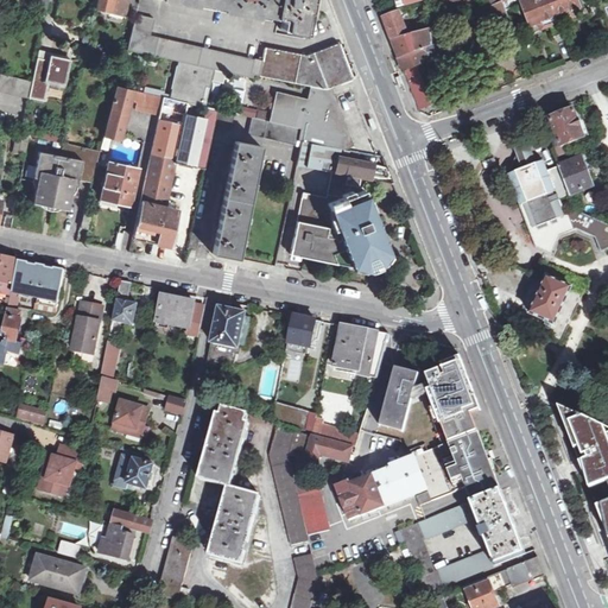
[(46,10),(49,0),(32,0),(32,6),(46,10)]
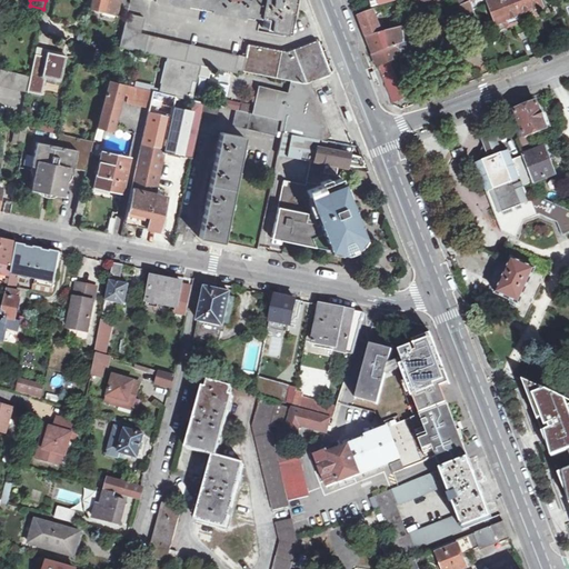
[(91,0),(90,8),(115,13),(117,0),(91,0)]
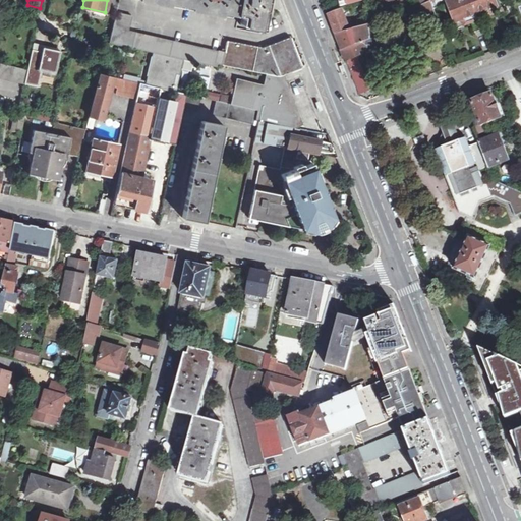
[(138,0),(220,16),(221,12),(235,15),(238,0),(138,0)]
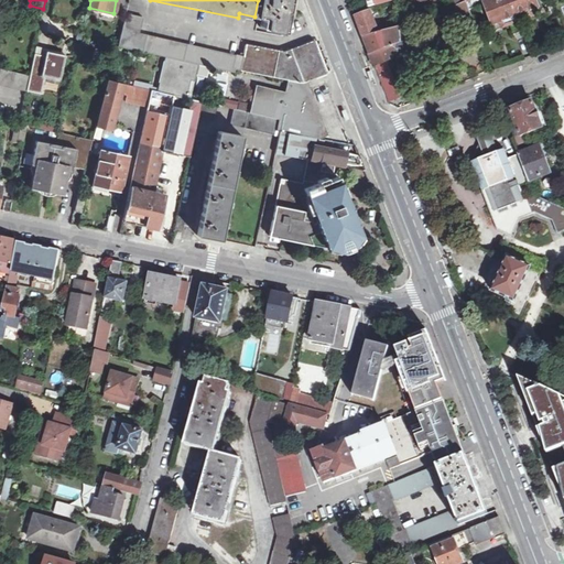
[(258,0),(255,17),(262,18),(261,28),(284,32),(290,4),(290,0),(258,0)]
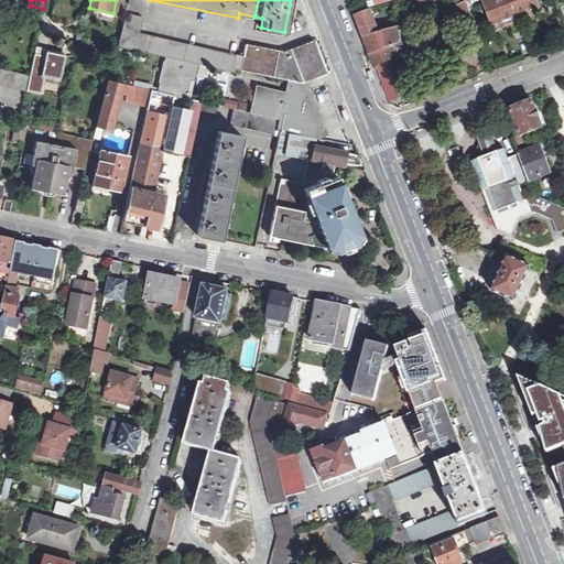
[(465,0),(466,3),(469,12),(477,9),(474,1),(476,0),(479,0),(481,2),(485,0),(465,0)]
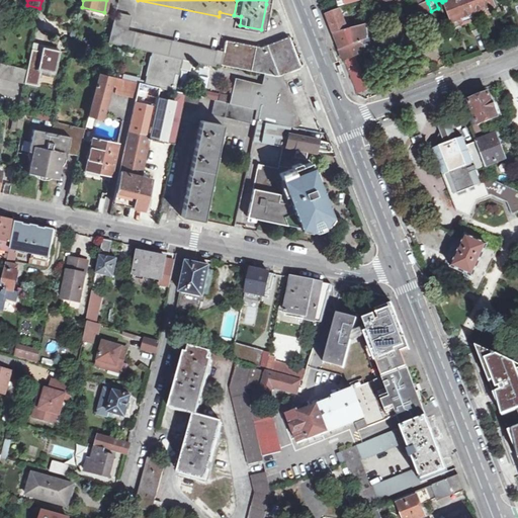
[(466,0),(451,0),(444,3),(453,24),(459,22),(461,27),(467,24),(471,33),(480,30),(476,21),(472,14),(466,0)]
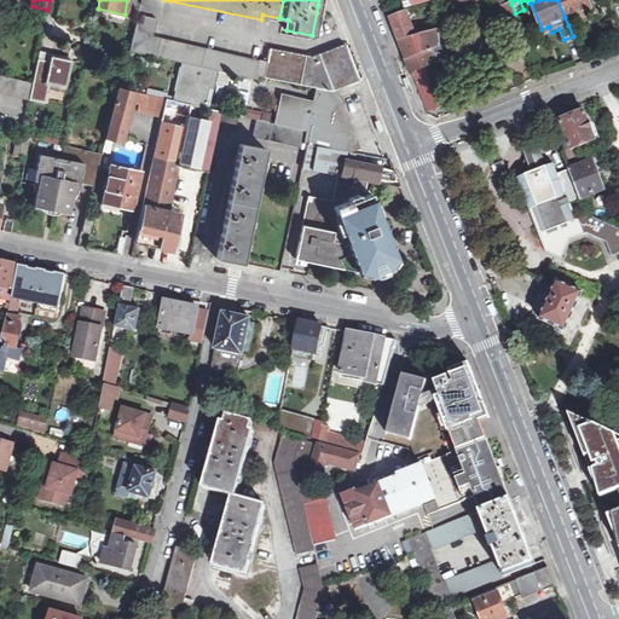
[(557,0),(565,17),(568,25),(585,18),(583,12),(591,9),(586,0),(557,0)]
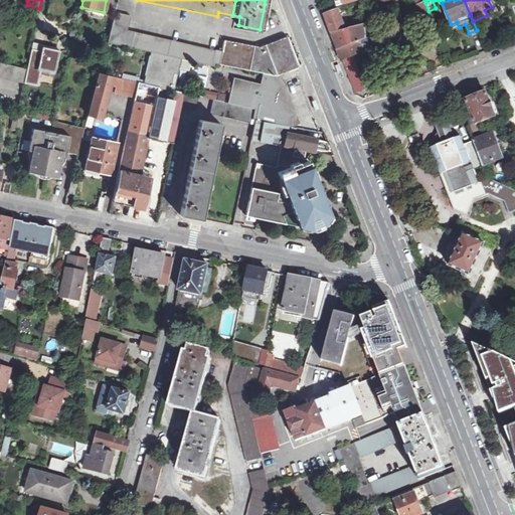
[(428,11),(425,3),(415,7),(420,19),(431,15),(428,11)]
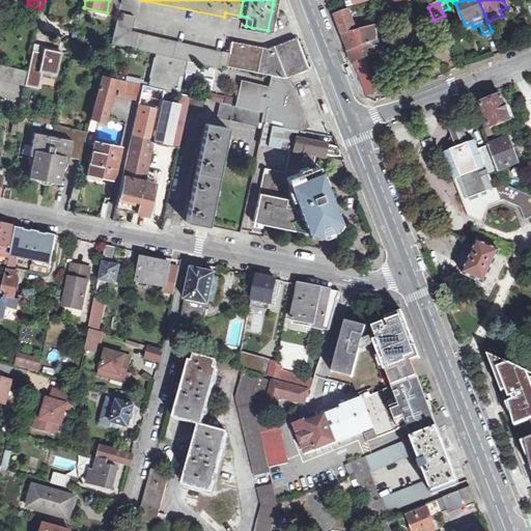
[(342,35),(375,26),(374,19),(374,20),(354,25),(353,22),(348,10),(335,16),(342,35)]
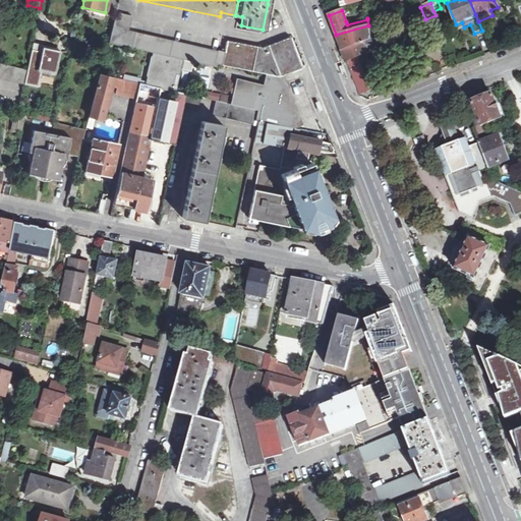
[(117,12),(109,44),(153,53),(183,60),(217,67),(218,64),(215,63),(217,52),(128,32),(131,15),(117,12)]
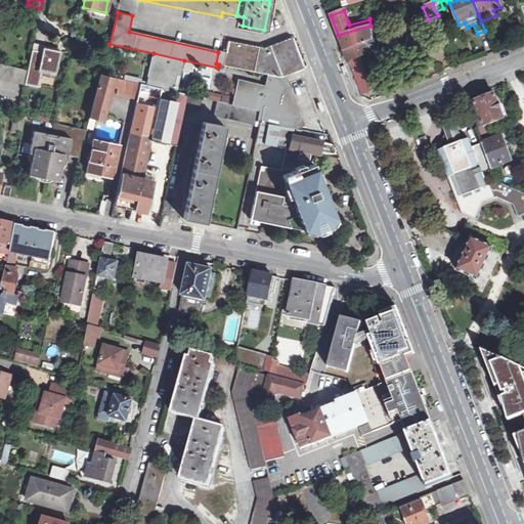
[(348,22),(349,25),(369,19),(369,18),(369,15),(348,22)]
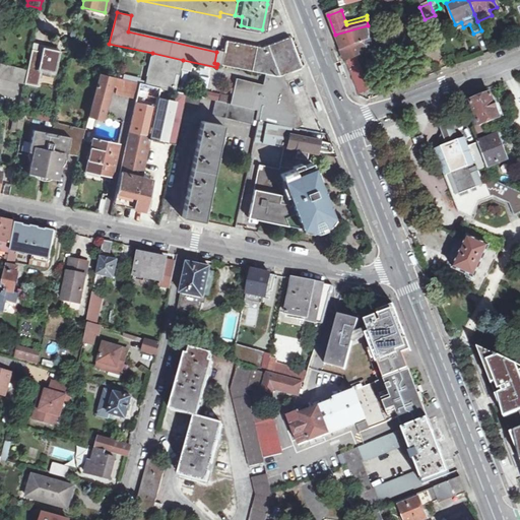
[(368,25),(335,35),(341,50),(342,53),(344,59),(345,61),(346,61),(350,59),(350,62),(352,62),(355,71),(366,67),(362,55),(366,53),(382,51),(382,40),(381,37),(374,37),(375,40),(369,41),(369,36),(372,36),(373,34),(372,23),(370,24),(368,25)]
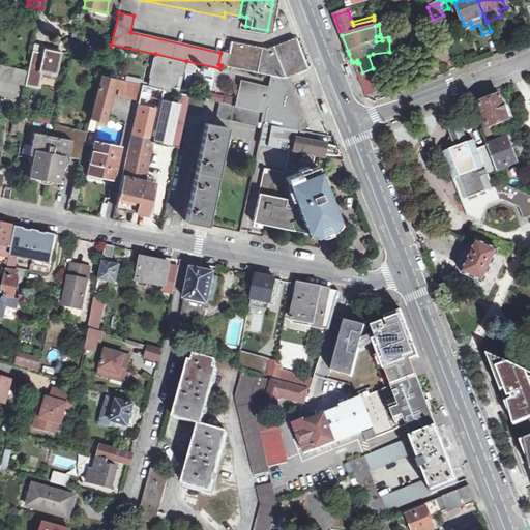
[(267,49),(231,41),(229,53),(227,66),(270,76),(285,78),(307,69),(305,64),(295,38),(267,49)]
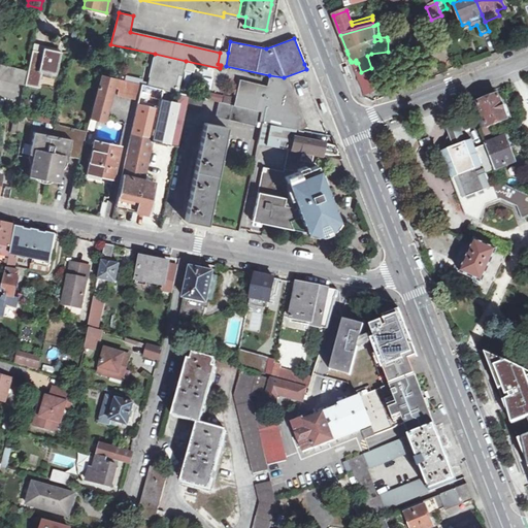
[(57,77),(62,51),(33,45),(26,85),(38,88),(41,74),(57,77)]
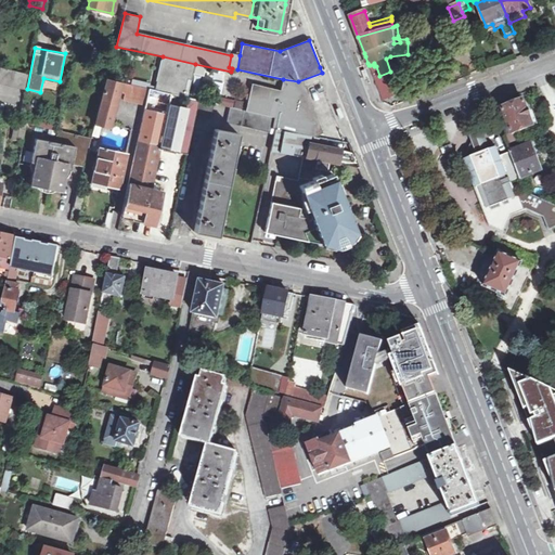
[(240,55),(232,54),(231,55),(229,67),(232,68),(237,69),(240,55)]
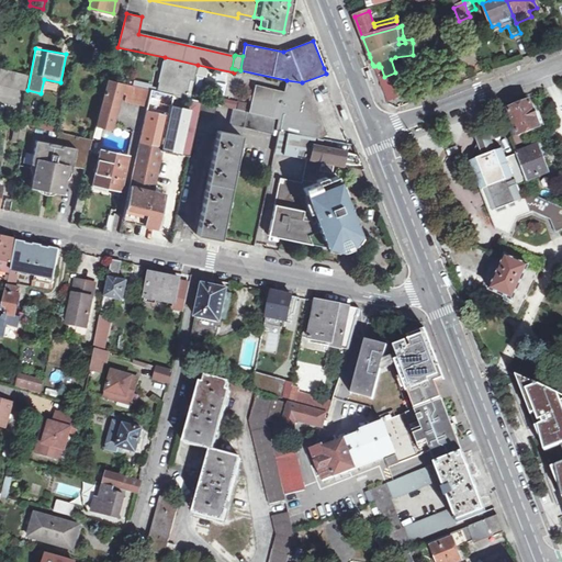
[(165,57),(157,92),(186,98),(190,80),(193,81),(198,65),(165,57)]
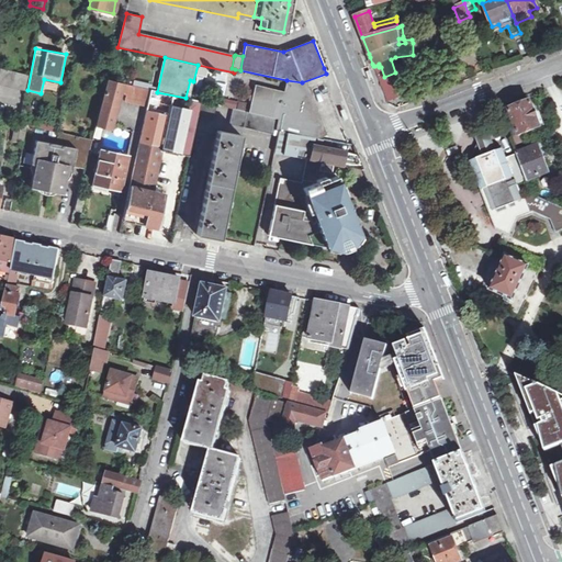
[(379,64),(374,66),(375,69),(382,87),(388,102),(405,96),(395,72),(384,77),(381,67),(379,67),(379,64)]
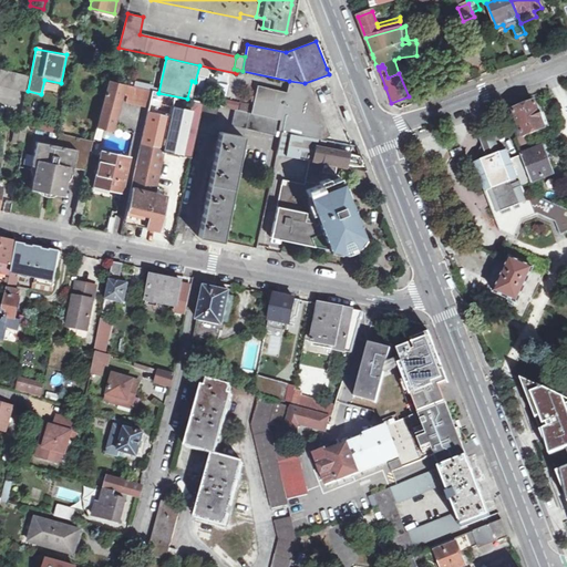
[(30,75),(0,69),(0,84),(27,91),(30,75)]
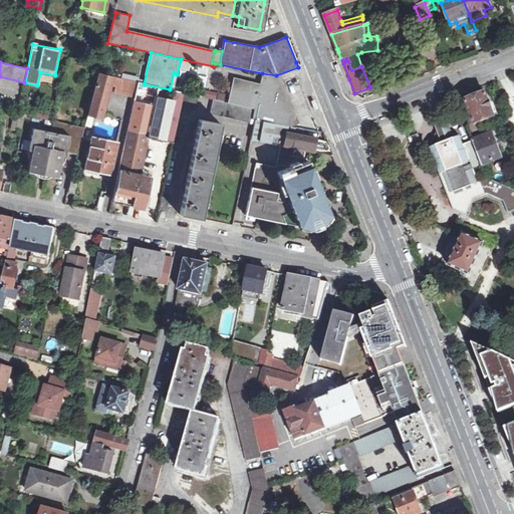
[(92,115),(102,117),(110,85),(112,76),(98,73),(87,113),(92,115)]
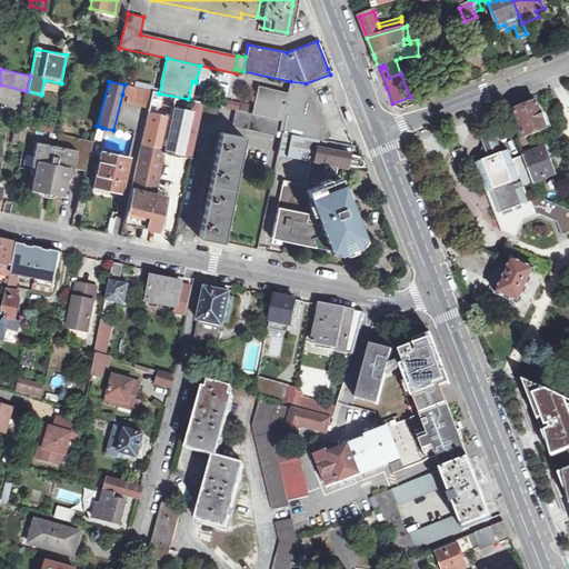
[(306,83),(290,81),(288,92),(259,86),(252,115),(281,120),(279,131),(283,132),(292,133),(319,139),(323,139),(327,138),(306,83)]
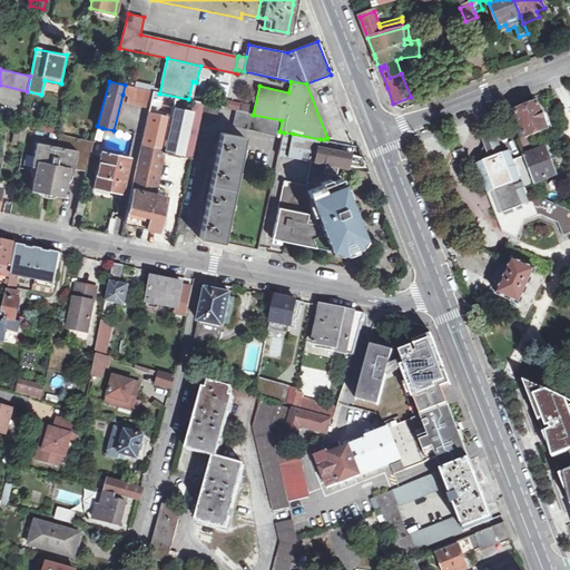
[(130,87),(129,96),(127,102),(150,108),(154,91),(130,87)]
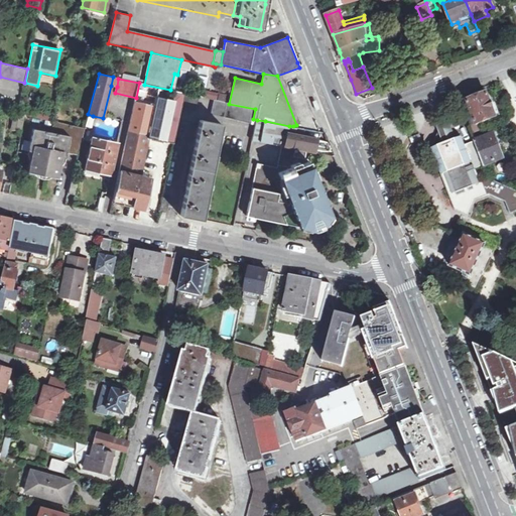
[(144,85),(139,83),(136,98),(119,171),(140,175),(148,138),(174,143),(182,108),(185,94),(170,90),(144,85)]
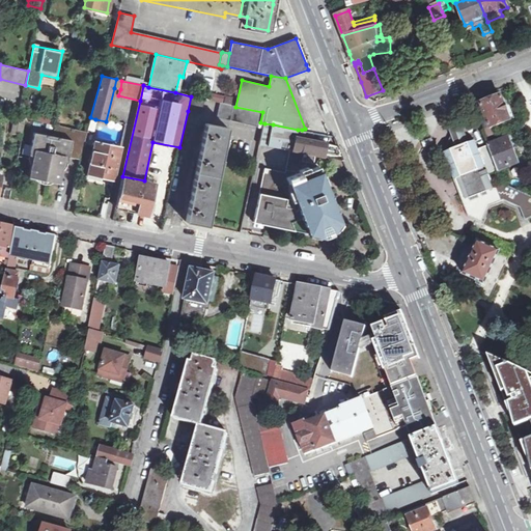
[(231,105),(233,98),(211,92),(208,100),(231,105)]
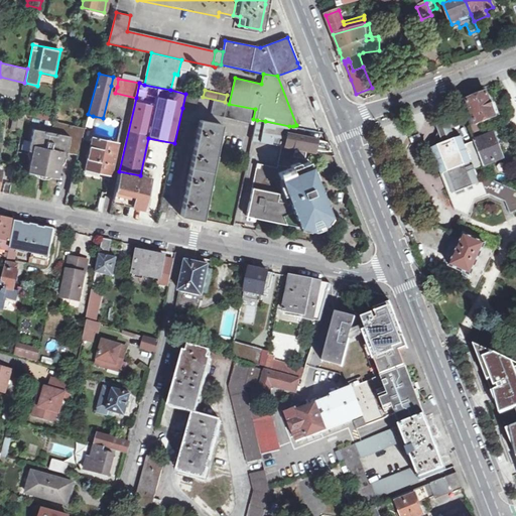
[(467,101),(476,122),(477,125),(496,118),(486,93),(467,101)]
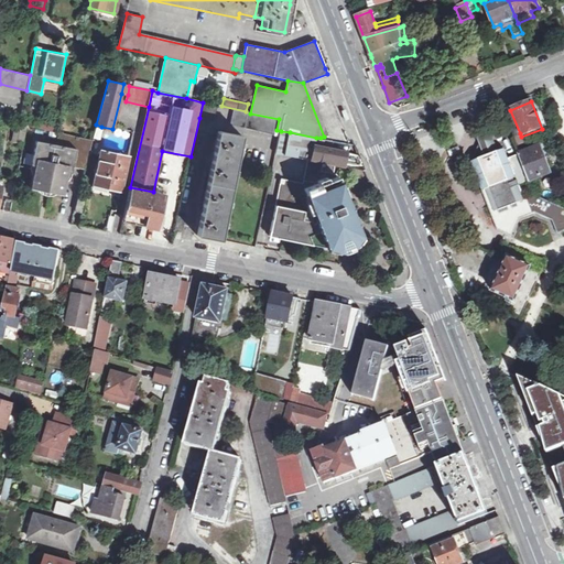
[(218,106),(203,102),(199,118),(215,120),(218,106)]
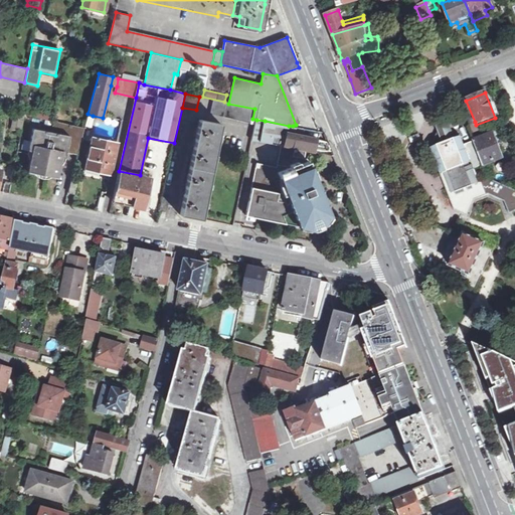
[(228,104),(213,100),(211,114),(255,124),(256,120),(252,119),(254,109),(228,104)]
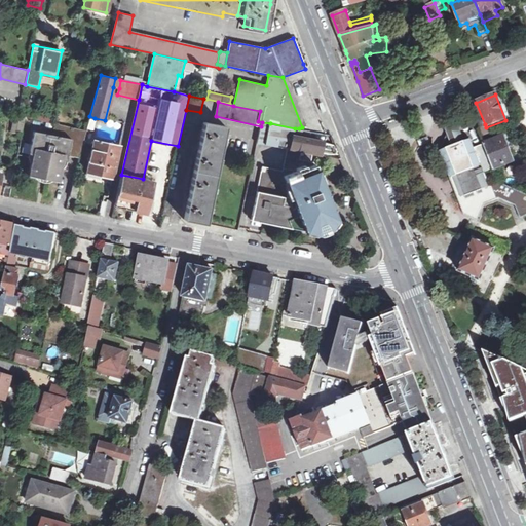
[(318,104),(316,104),(321,114),(323,113),(325,112),(321,103),(318,104)]
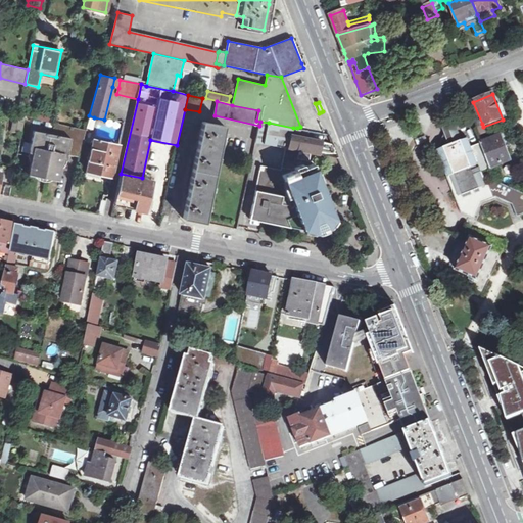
[(200,121),(183,219),(205,223),(225,126),(200,121)]
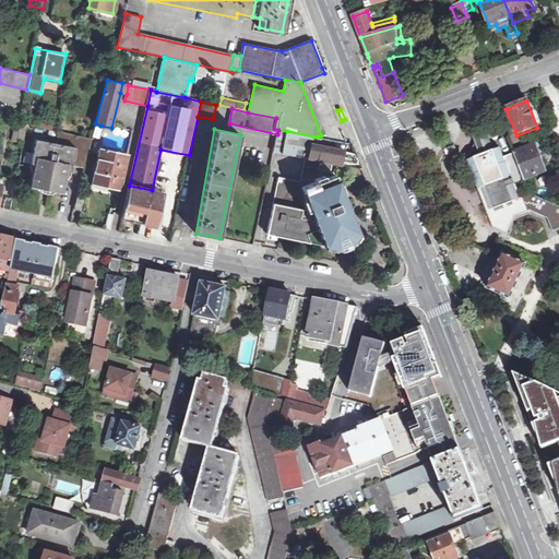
[(287,131),(278,130),(277,134),(274,152),(282,154),(287,131)]
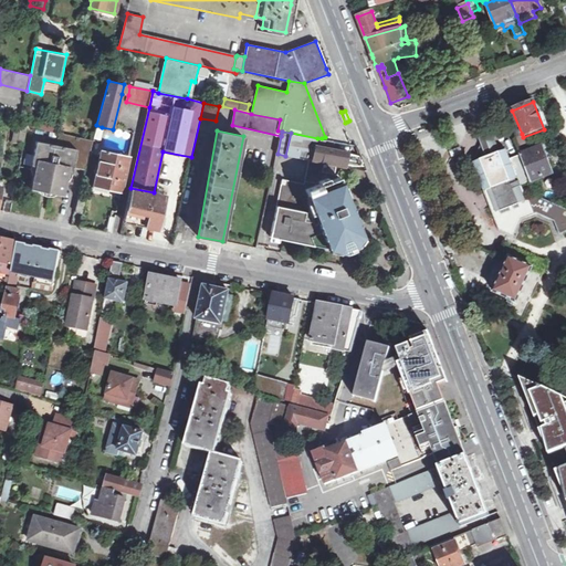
[(317,138),(291,133),(285,156),(308,160),(312,160),(315,146),(317,138)]
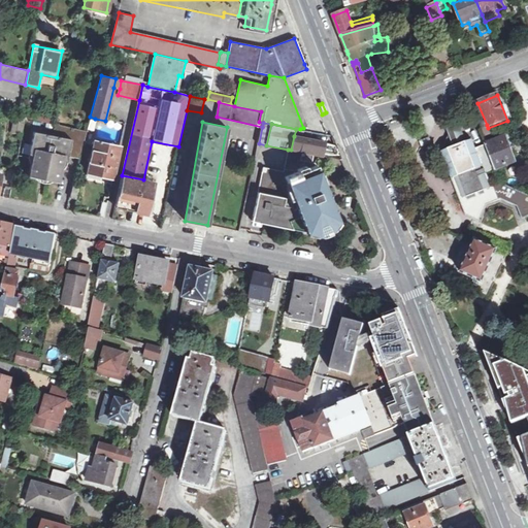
[(449,135),(441,153),(442,156),(451,177),(454,185),(466,216),(475,220),(480,222),(484,211),(487,204),(501,199),(518,207),(523,220),(527,217),(527,195),(500,184),(490,187),(485,173),(495,169),(496,171),(516,163),(505,135),(485,143),(485,144),(475,149),(472,140),(467,142),(463,133),(460,125),(447,130),(449,135)]
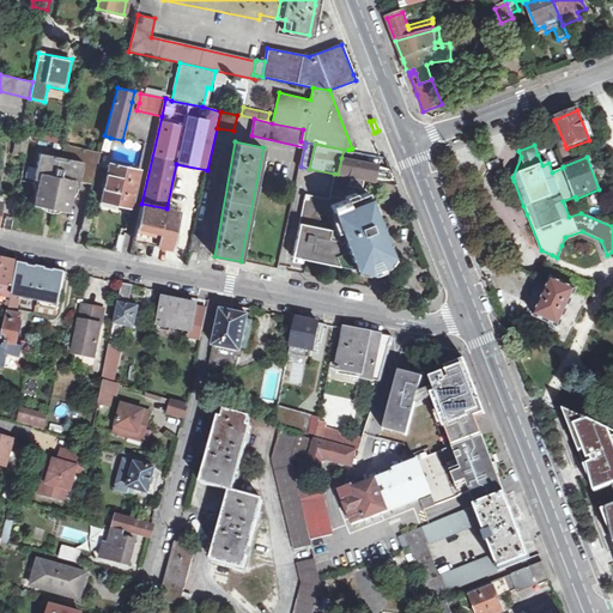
[(565,145),(556,149),(559,159),(570,156),(566,149),(565,145)]
